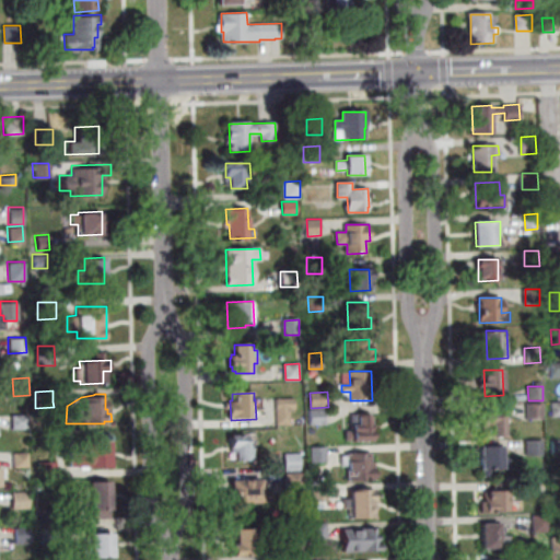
[(278,426),(277,399),(294,398),(294,410),(290,410),(291,424),(278,426)]
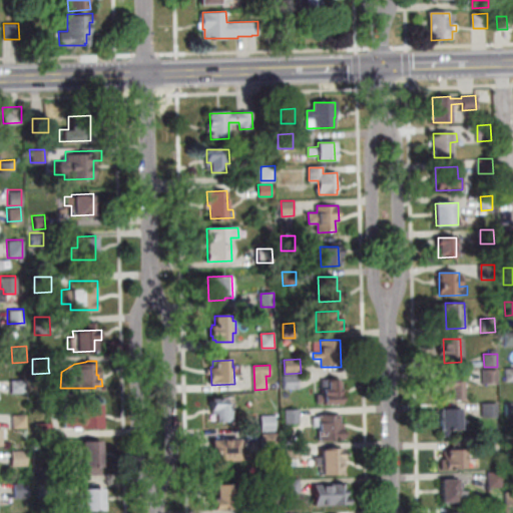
[(504,379),(512,379),(512,368),(505,368),(504,379)]
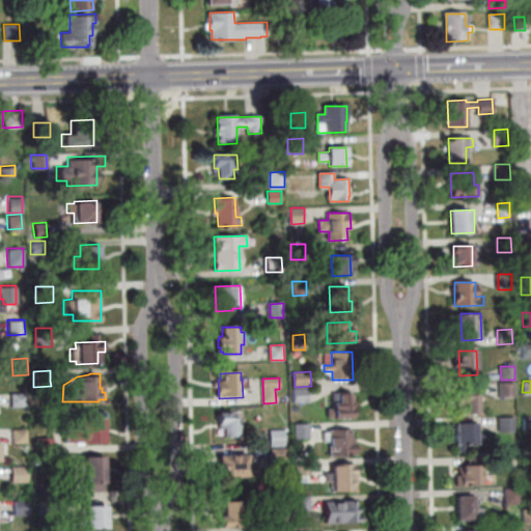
[(514,397),(501,398),(500,383),(514,383),(514,397)]
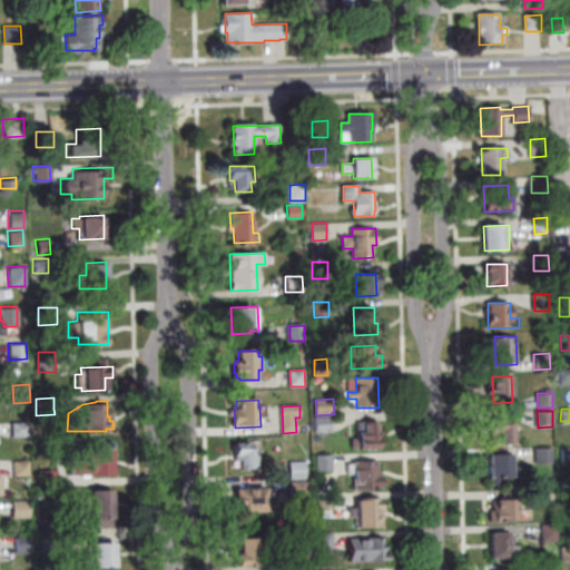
[(331,416),(332,433),(316,433),(316,416),(331,416)]
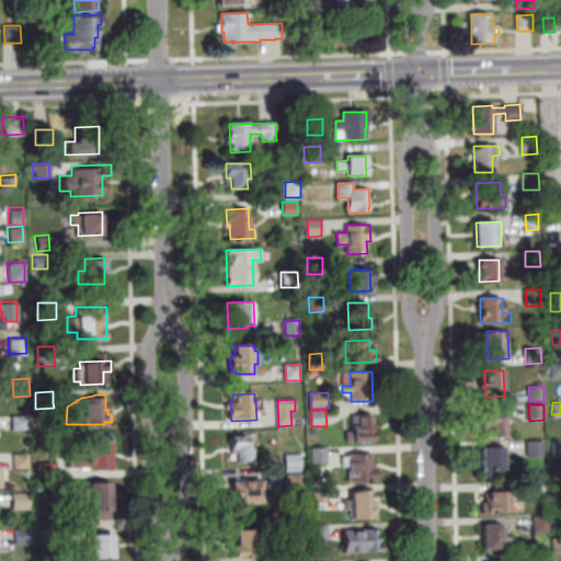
[(487,438),(487,430),(482,431),(482,413),(505,412),(505,437),(487,438)]
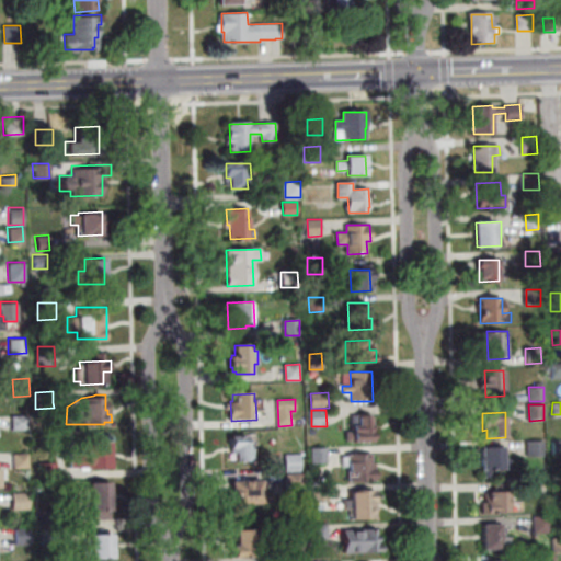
[(26,414),(26,428),(10,428),(10,414),(26,414)]
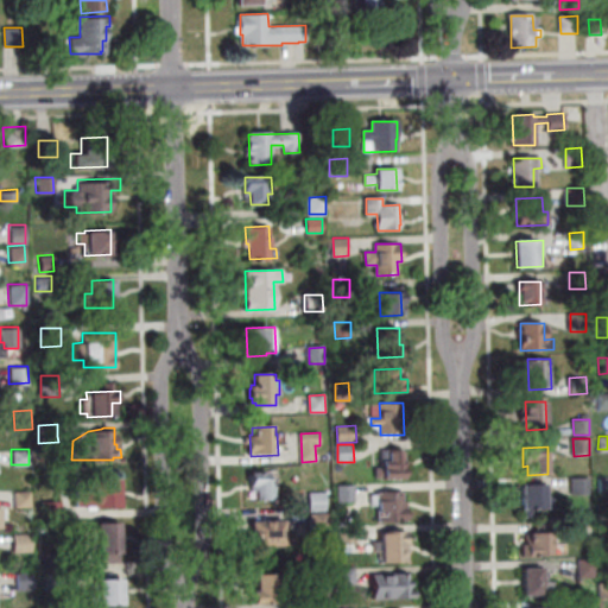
[(384,480),(384,476),(375,477),(375,469),(384,468),(382,451),(403,450),(403,479),(384,480)]
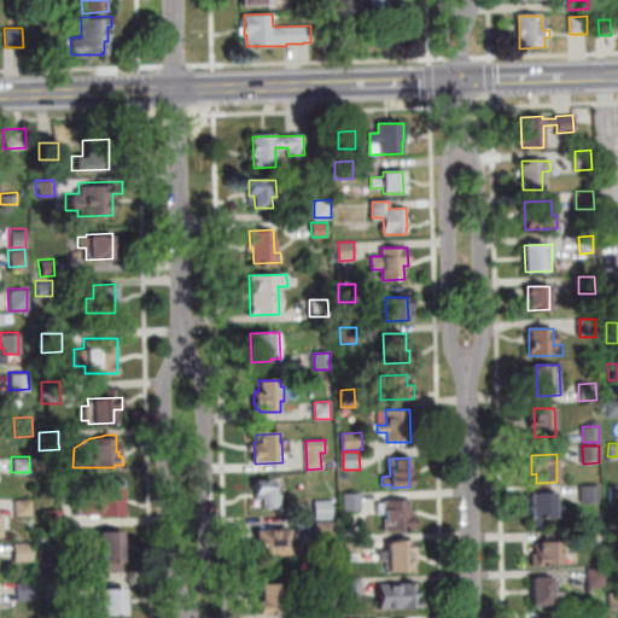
[(280,507),(261,508),(261,497),(256,497),(255,481),(272,481),(272,490),(280,490),(280,507)]
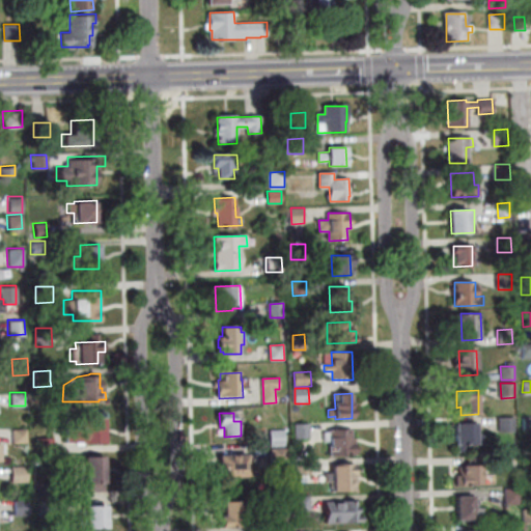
[(62,442),(80,441),(80,443),(104,442),(104,417),(74,417),(75,429),(62,429),(62,442)]
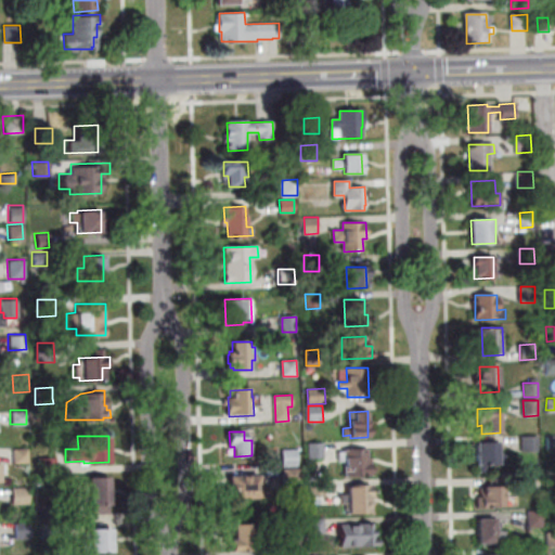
[(521,438),(537,437),(538,452),(523,452),(521,438)]
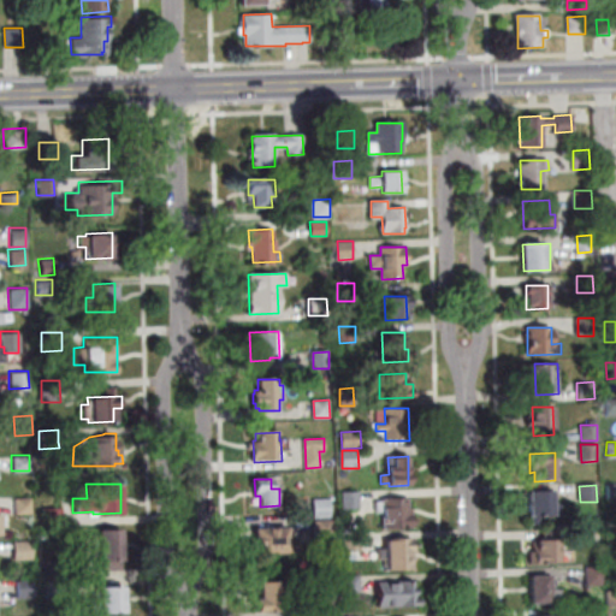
[(561,515),(544,516),(544,523),(533,523),(533,516),(531,516),(529,491),(554,490),(554,504),(561,503),(561,515)]
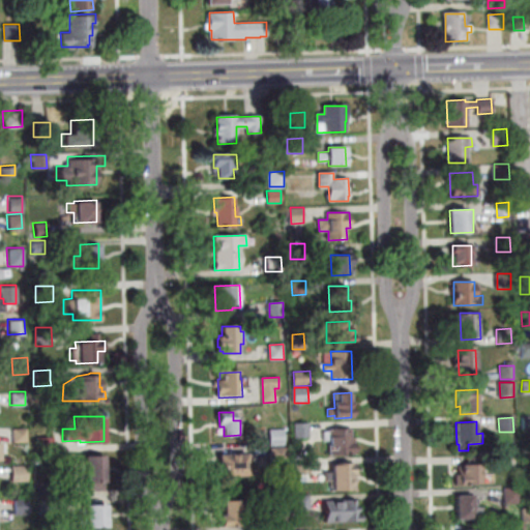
[(310,438),(294,439),(294,424),(308,423),(310,438)]
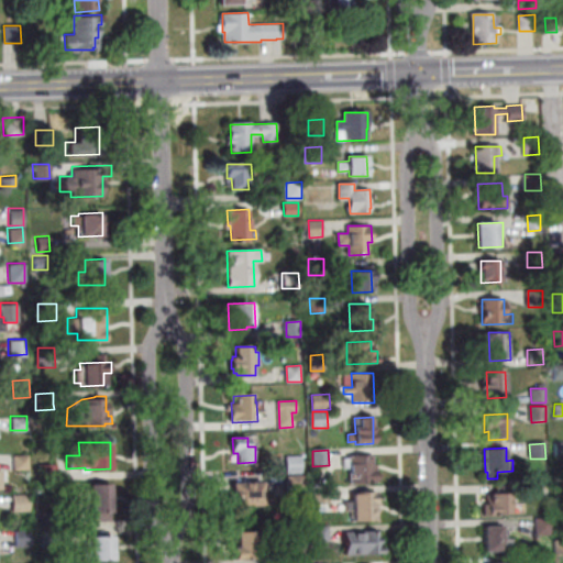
[(11,454),(12,468),(28,467),(28,453),(11,454)]
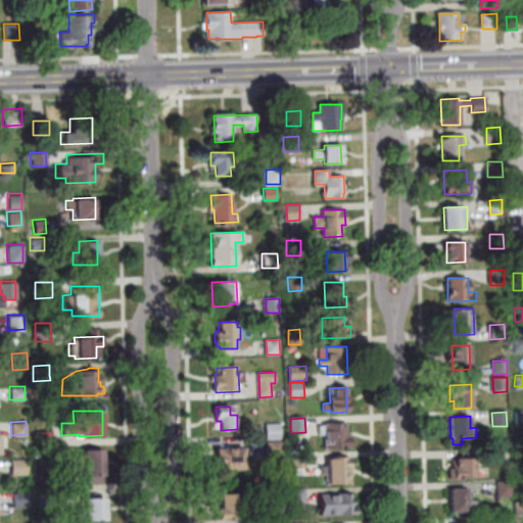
[(281,439),(268,440),(267,424),(280,424),(281,439)]
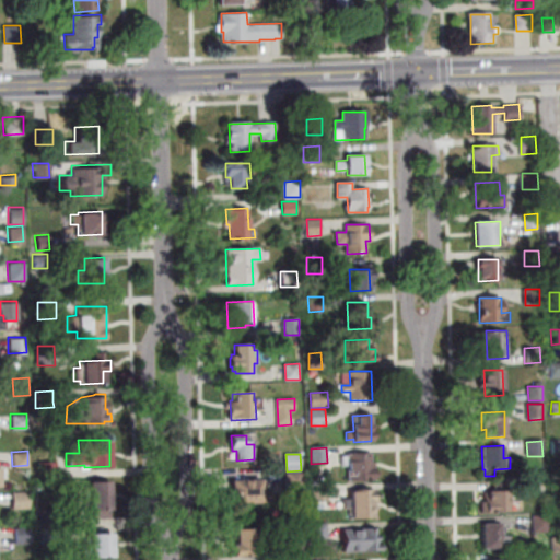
[(372,454),(372,463),(374,463),(375,480),(349,480),(348,455),(372,454)]
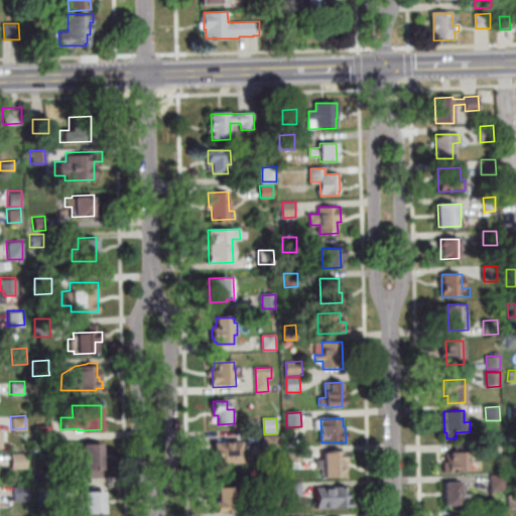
[(33,424),(50,424),(50,439),(34,439),(33,424)]
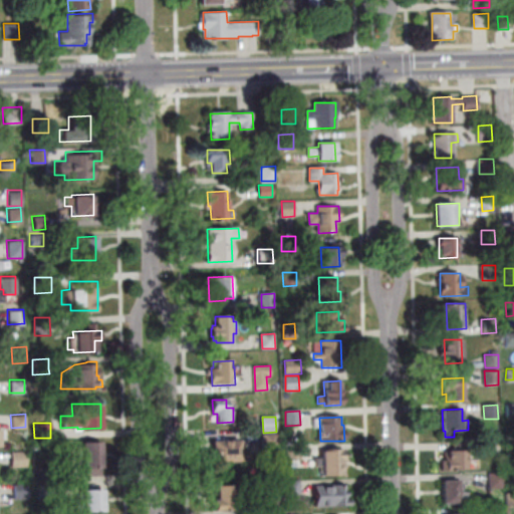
[(263,435),(277,434),(278,450),(264,451),(263,435)]
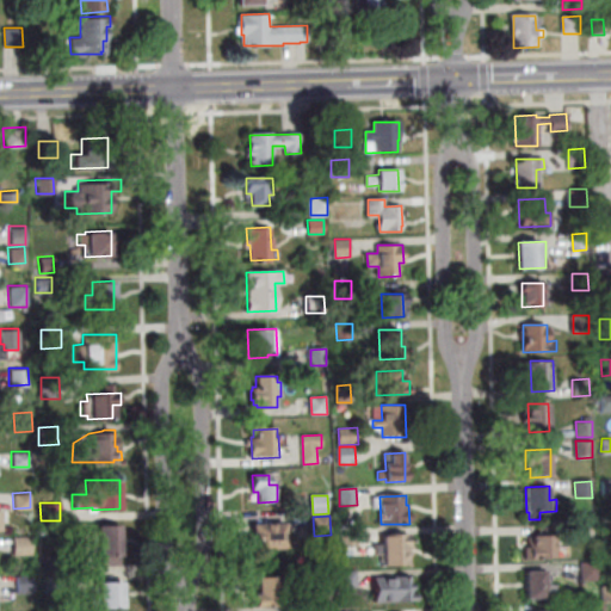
[(253,523),(285,522),(287,548),(263,548),(263,534),(253,534),(253,523)]
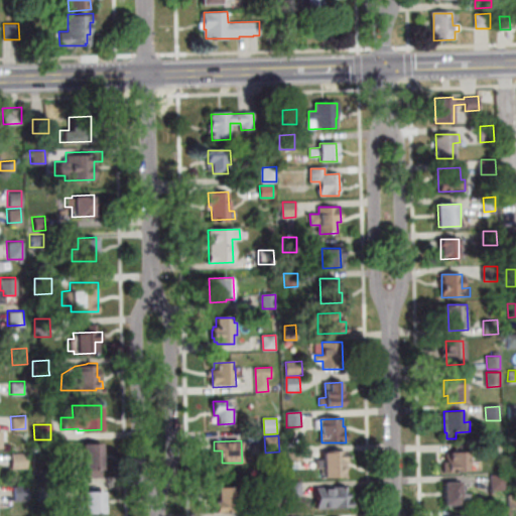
[(101,441),(103,476),(82,477),(80,442),(101,441)]
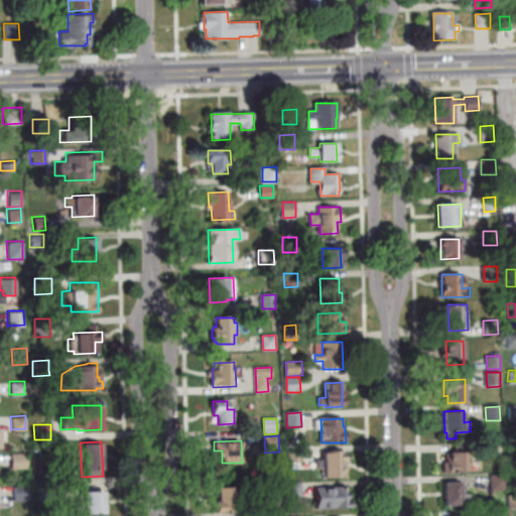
[(286,446),(302,445),(302,458),(287,459),(286,446)]
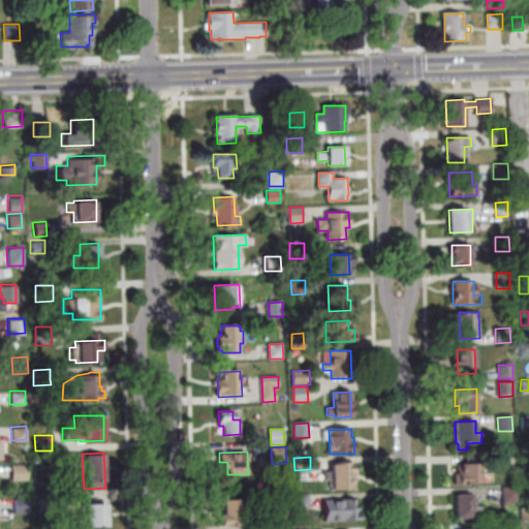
[(8,464),(26,463),(26,479),(9,480),(8,464)]
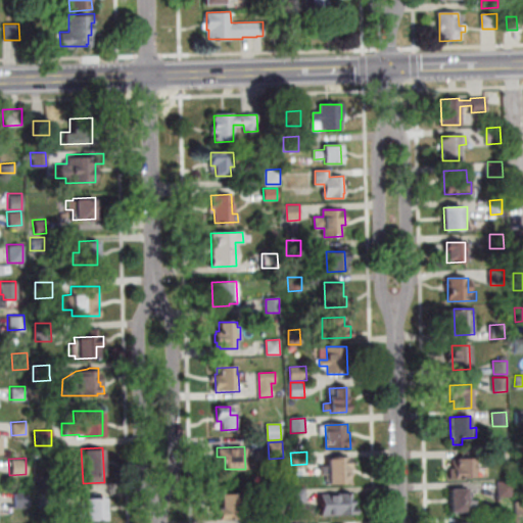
[(328,483),(328,458),(350,458),(351,483),(328,483)]
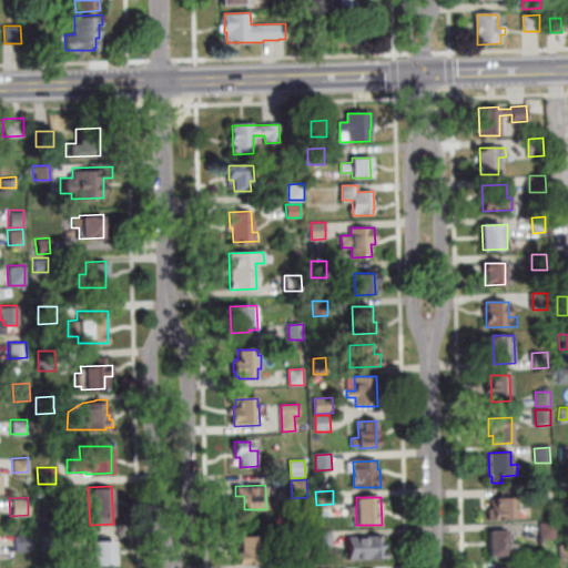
[(490,520),(490,509),(495,509),(494,498),(515,497),(515,520),(490,520)]
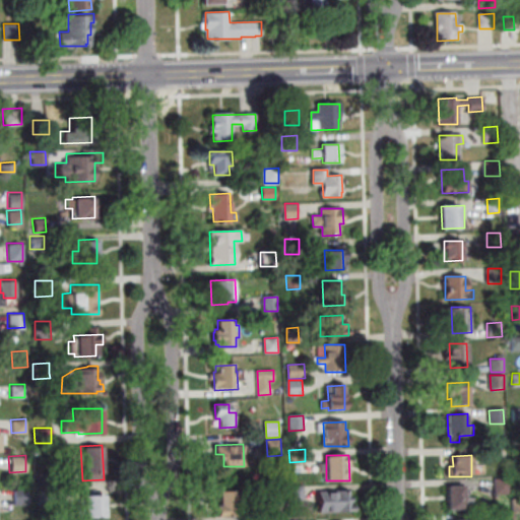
[(34,474),(54,473),(54,489),(35,489),(34,474)]
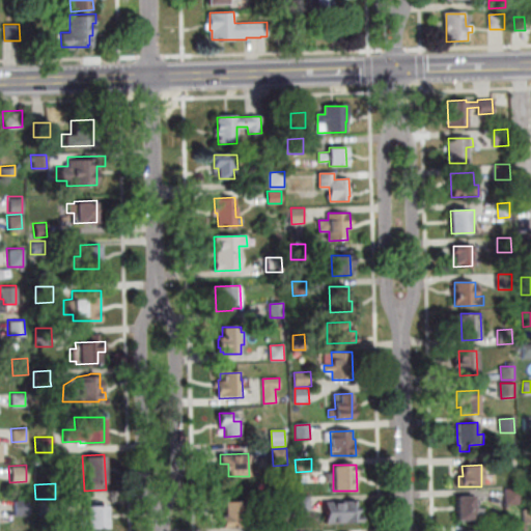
[(506,504),(506,490),(521,490),(521,504),(506,504)]
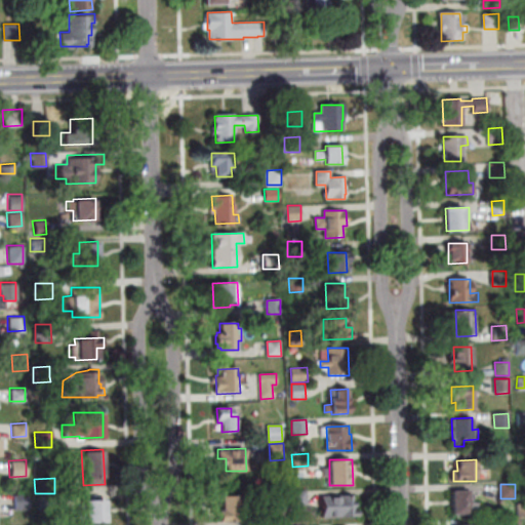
[(307,503),(294,505),(293,490),(307,490),(307,503)]
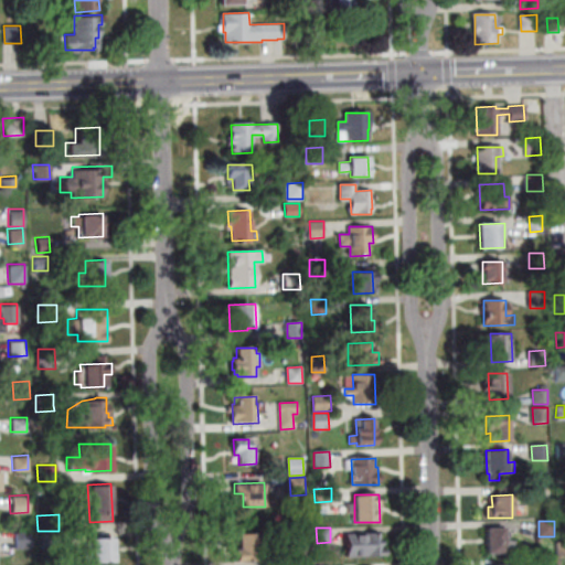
[(488,553),(487,528),(504,528),(504,541),(512,540),(512,553),(488,553)]
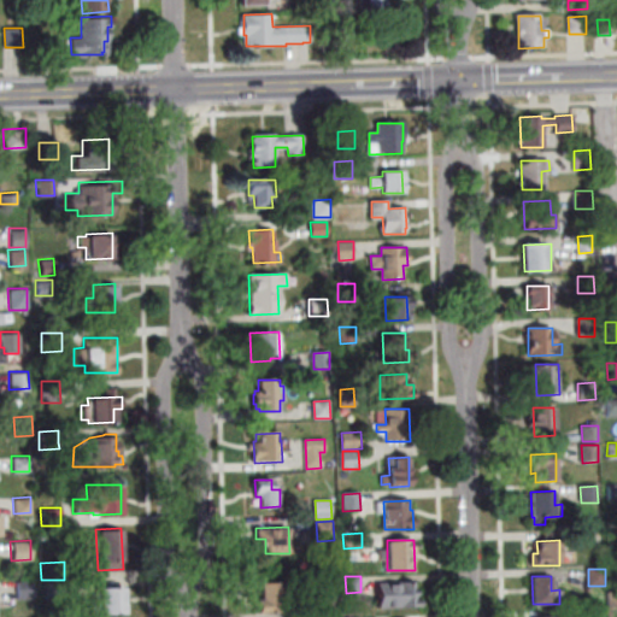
[(75,582),(76,597),(45,598),(45,582),(75,582)]
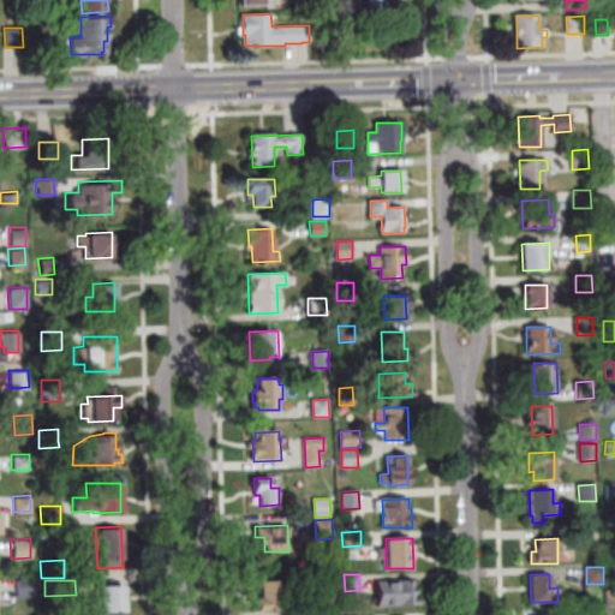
[(421,604),(378,605),(377,581),(413,580),(415,595),(419,593),(421,604)]
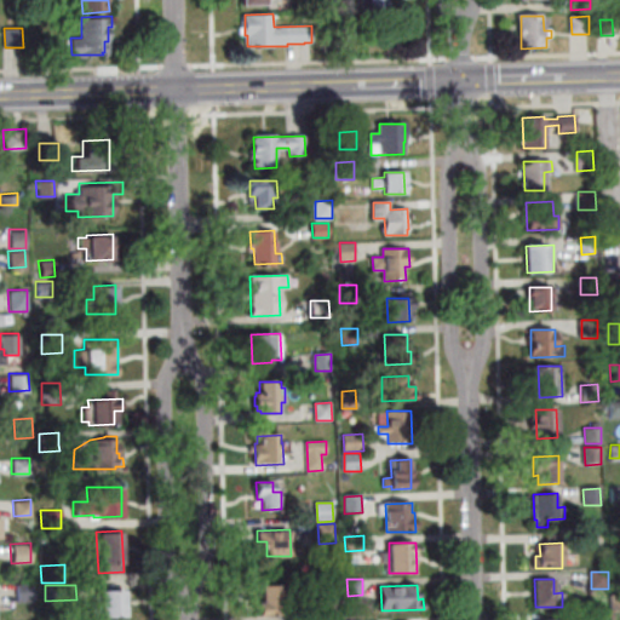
[(285,615),(260,616),(259,603),(263,603),(263,586),(285,586),(285,615)]
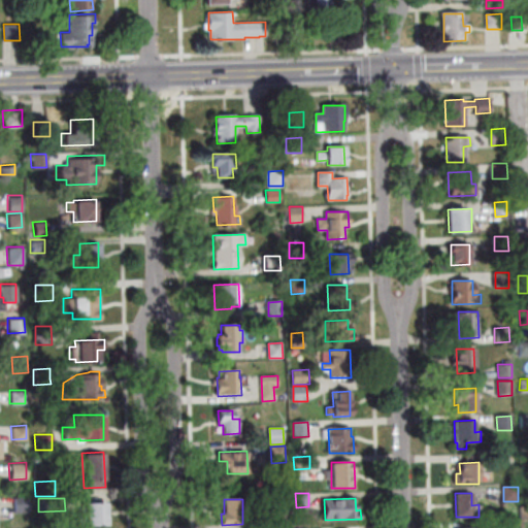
[(84,514),(77,515),(77,525),(105,524),(104,501),(84,501),(84,514)]
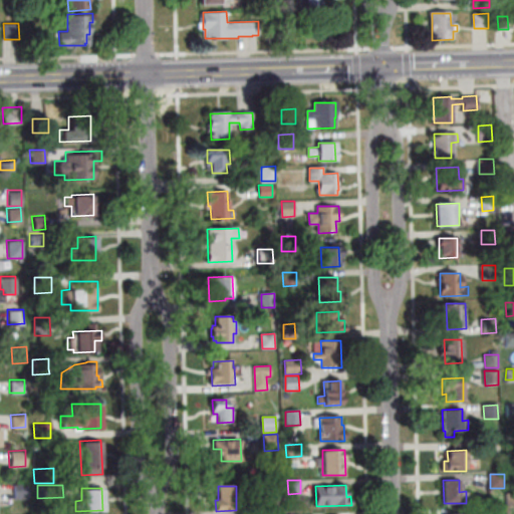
[(12,490),(12,502),(30,502),(30,489),(12,490)]
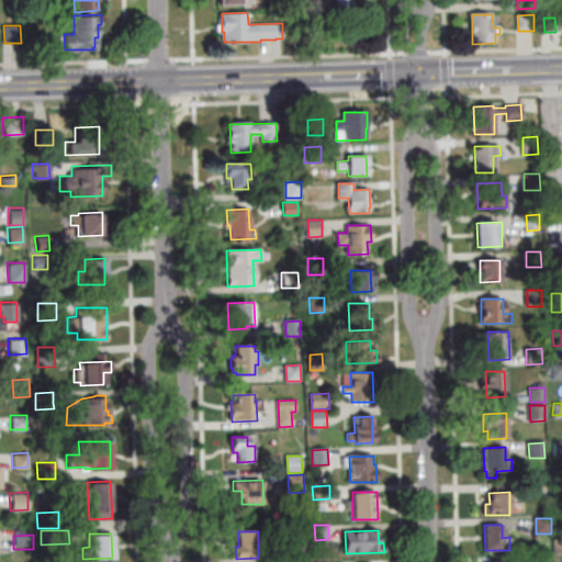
[(306,561),(289,561),(288,548),(305,547),(306,561)]
